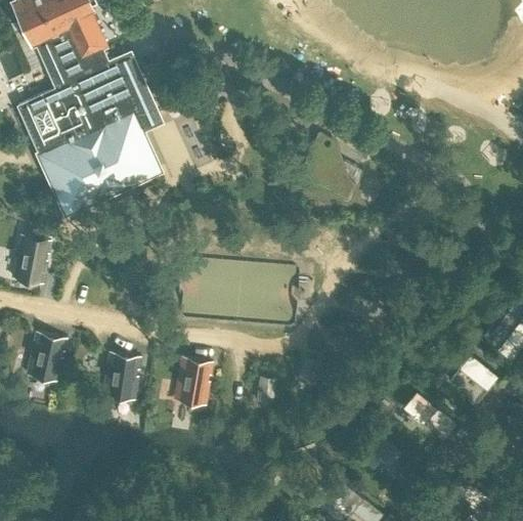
[(14,0),(16,2),(13,4),(33,47),(37,45),(56,89),(18,105),(36,143),(40,153),(39,154),(66,215),(161,173),(143,131),(162,123),(131,54),(110,63),(103,50),(106,48),(105,46),(88,9),(92,8),(88,0),(14,0)]
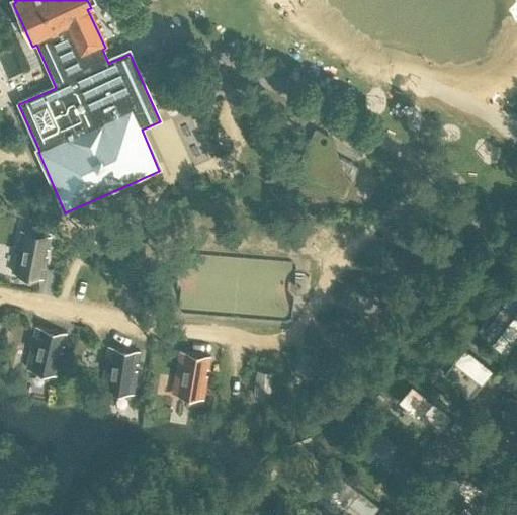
[(21,234),(13,275),(42,281),(47,259),(44,259),(46,251),(49,252),(51,240),(21,234)]
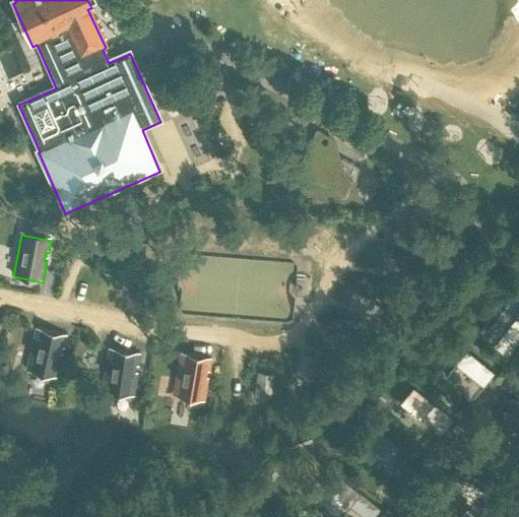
[(371,317),(376,301),(352,294),(347,311),(371,317)]
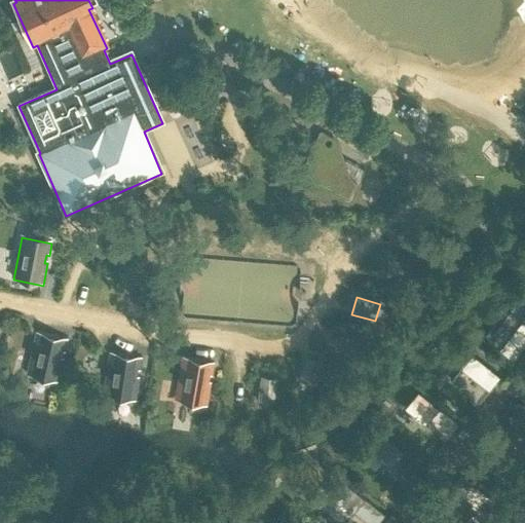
[(513,362),(524,346),(524,324),(510,312),(487,341),(513,362)]
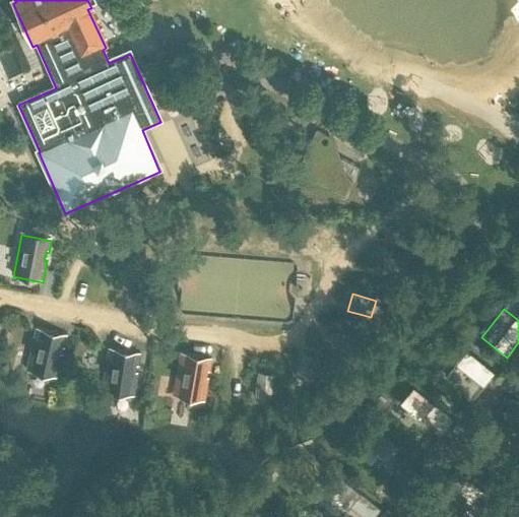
[(263,353),(270,353),(271,330),(263,330),(263,353)]
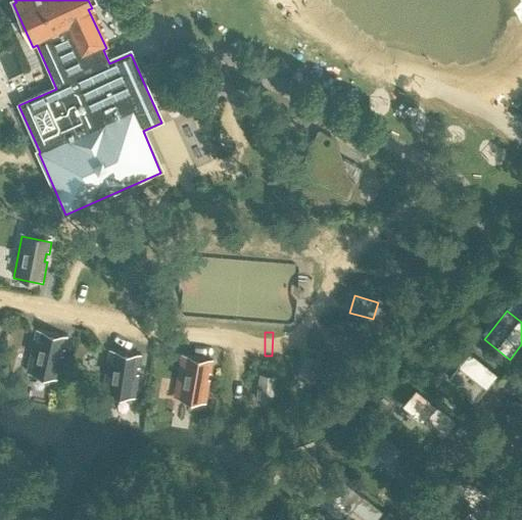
[(37,333),(28,375),(56,381),(61,358),(58,357),(59,349),(63,350),(65,339),(37,333)]
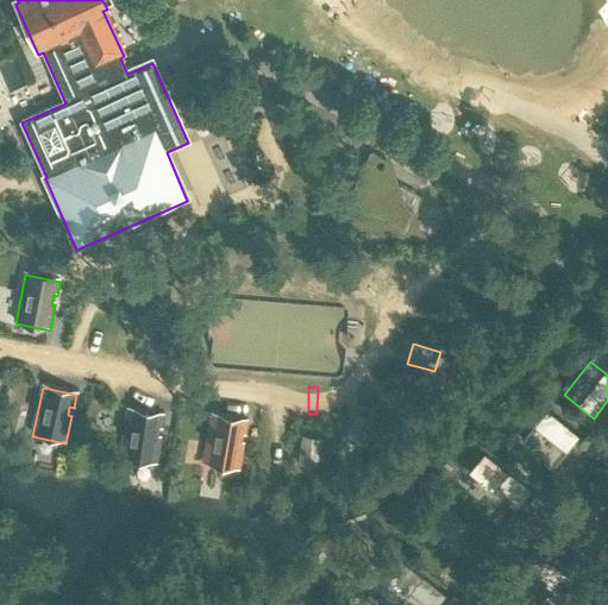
[(129,410),(120,460),(155,465),(160,438),(155,436),(156,428),(161,429),(162,416),(129,410)]
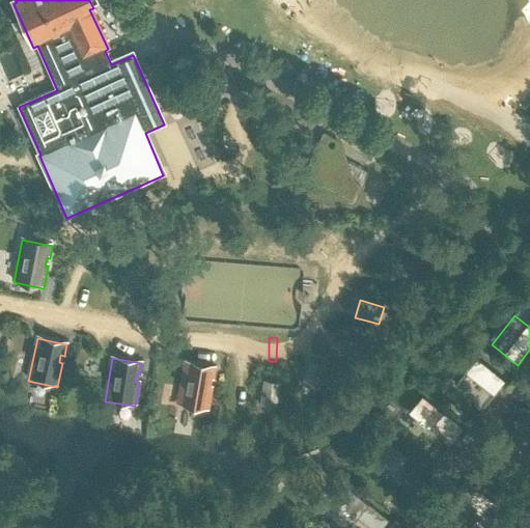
[(483,408),(505,382),(476,358),(454,385),(483,408)]
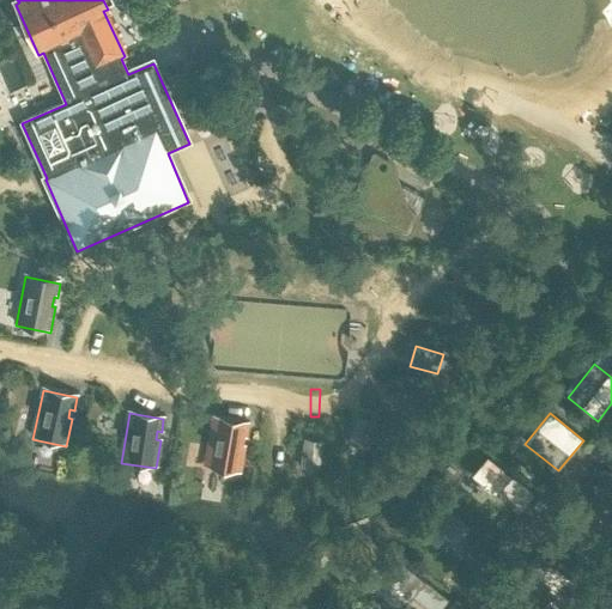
[(213,419),(205,468),(240,474),(244,446),(240,445),(241,437),(246,438),(248,425),(213,419)]
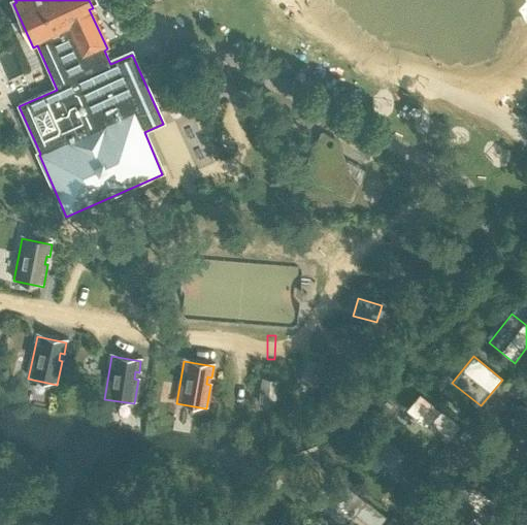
[(319,389),(325,365),(308,361),(301,385),(319,389)]
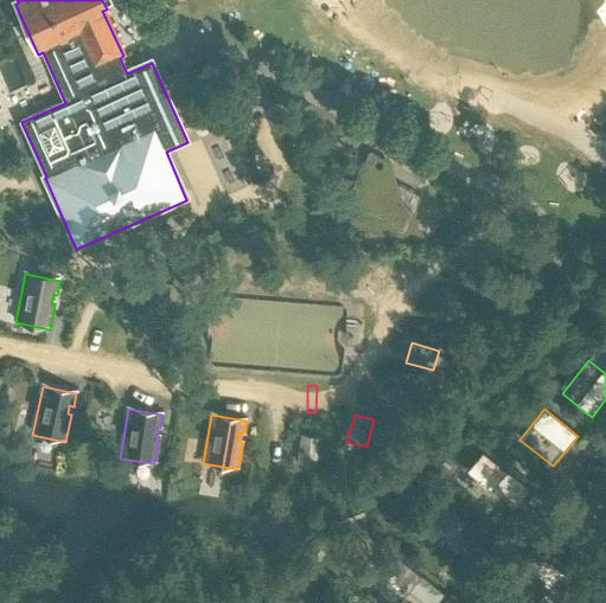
[(320,467),(321,438),(301,438),(300,466),(320,467)]
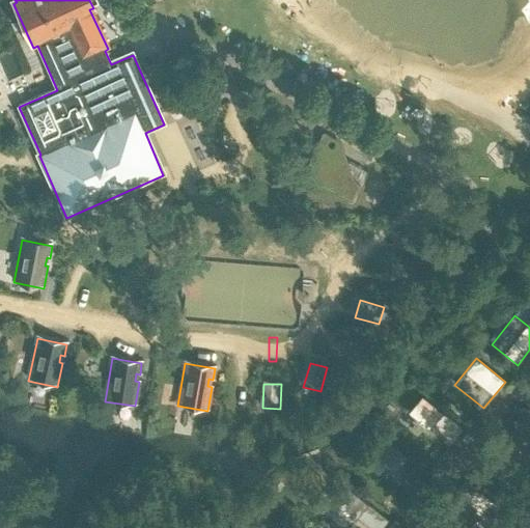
[(464,432),(423,398),(412,412),(452,446),(464,432)]
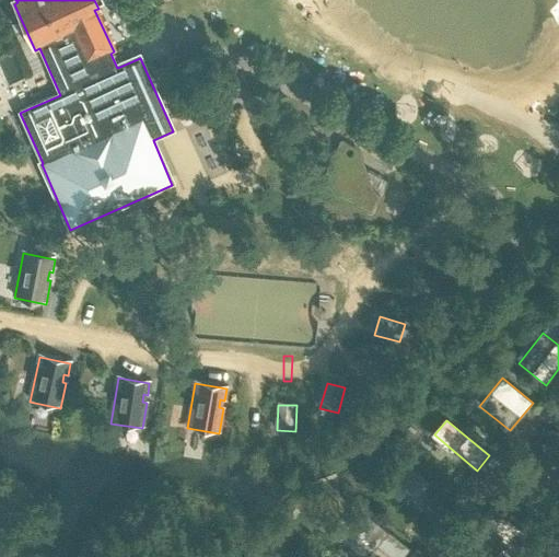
[(453,502),(408,464),(396,479),(440,517),(453,502)]
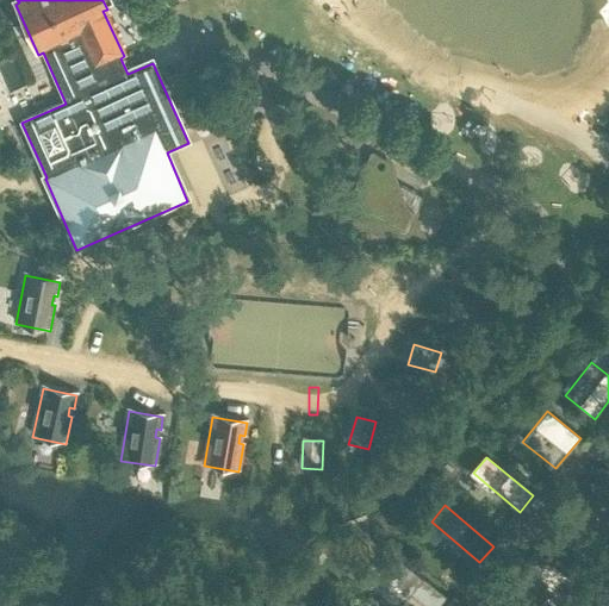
[(578,587),(538,553),(524,568),(565,601),(578,587)]
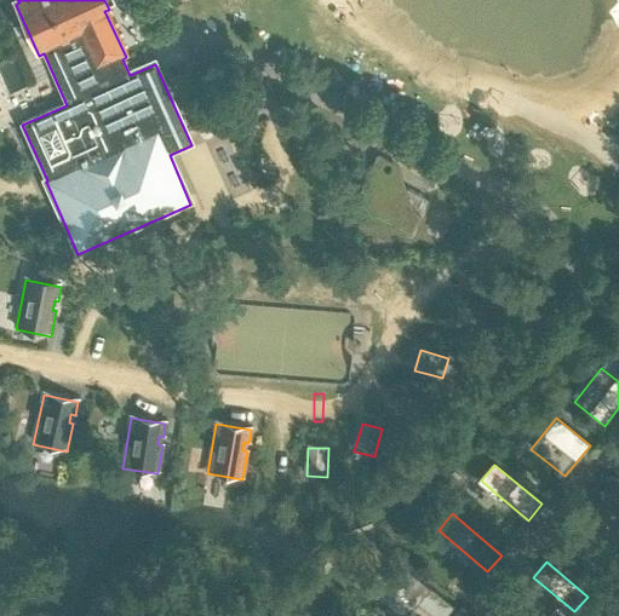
[(450,615),(454,610),(405,569),(391,586),(428,615),(450,615)]
